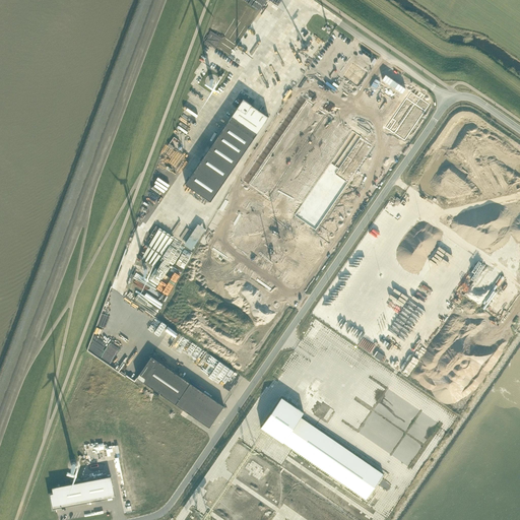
[(243,100),(185,184),(210,201),(268,117),(243,100)]
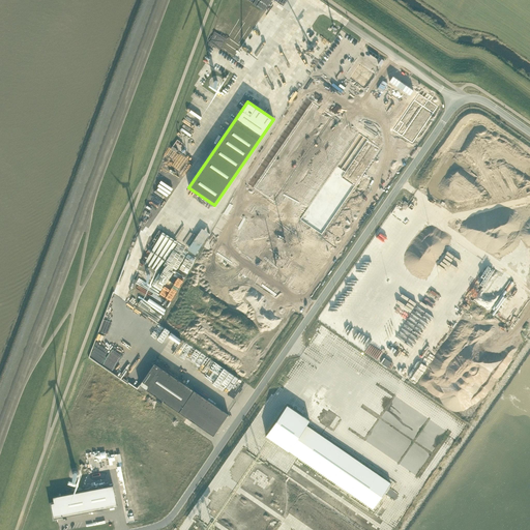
[(322,326),(315,341),(321,344),(328,329),(322,326)]
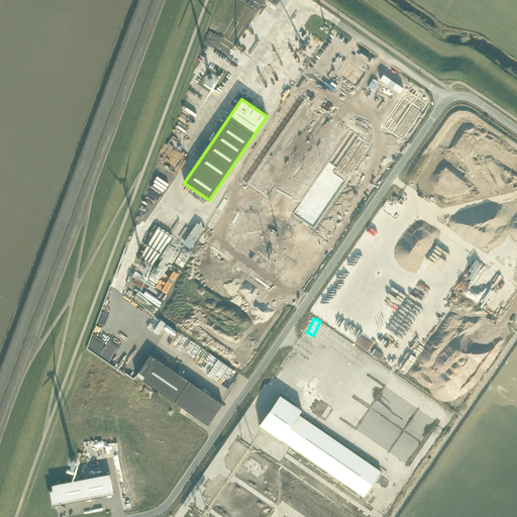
[(136,376),(208,425),(222,404),(150,354),(136,376)]
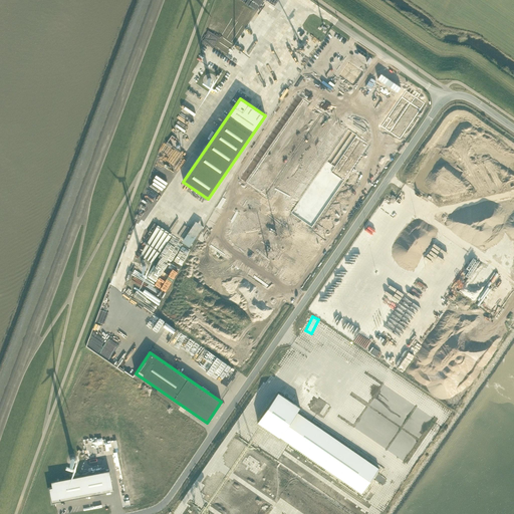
[(278,393),(258,422),(361,493),(378,469),(297,413),(300,408),(278,393)]
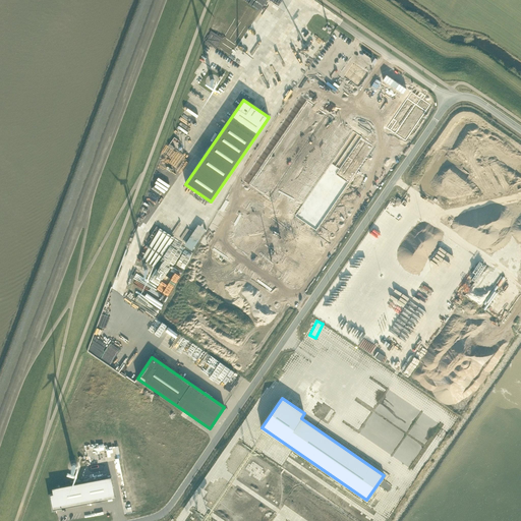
[(111,477),(52,488),(53,495),(56,509),(115,498),(111,477)]
